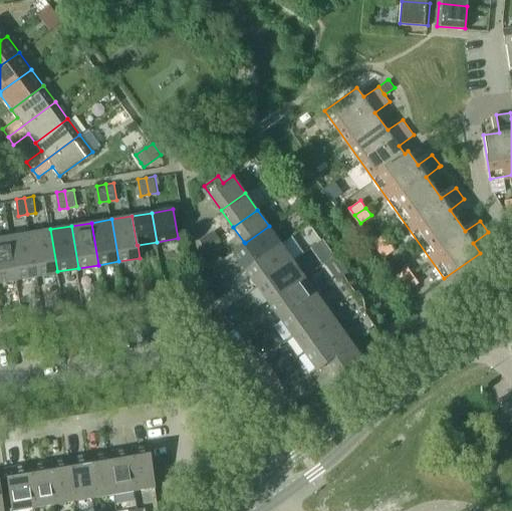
[(281,243),(269,226),(245,243),(244,242),(233,250),(246,268),(281,243)]
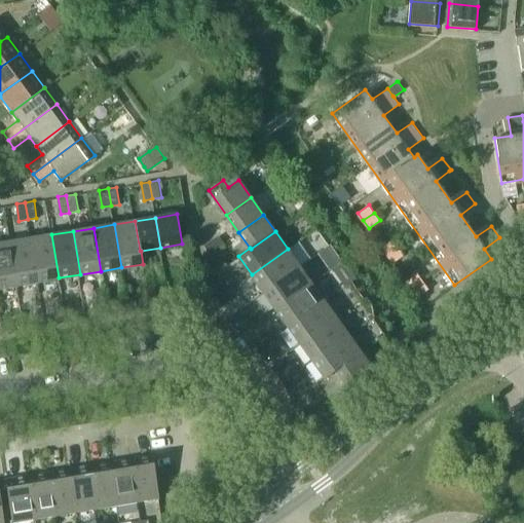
[(31,238),(38,282),(59,277),(51,234),(31,238)]
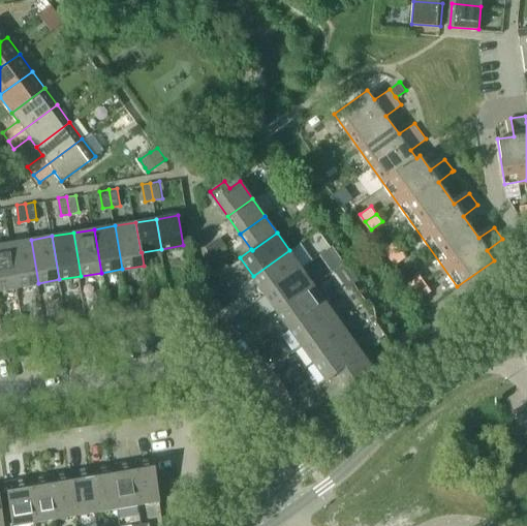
[(211,253),(225,244),(220,237),(206,246),(211,253)]
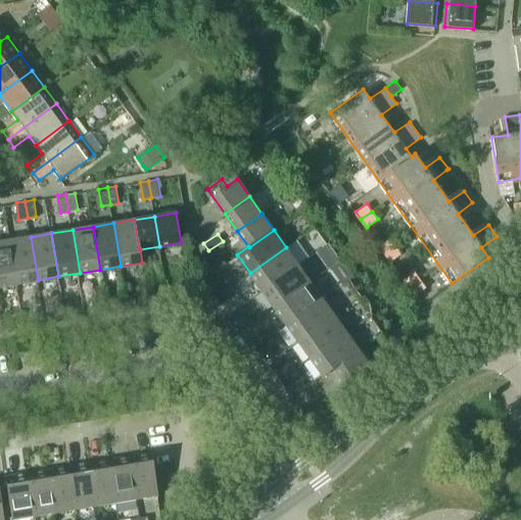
[(10,240),(17,283),(38,280),(31,237),(10,240)]
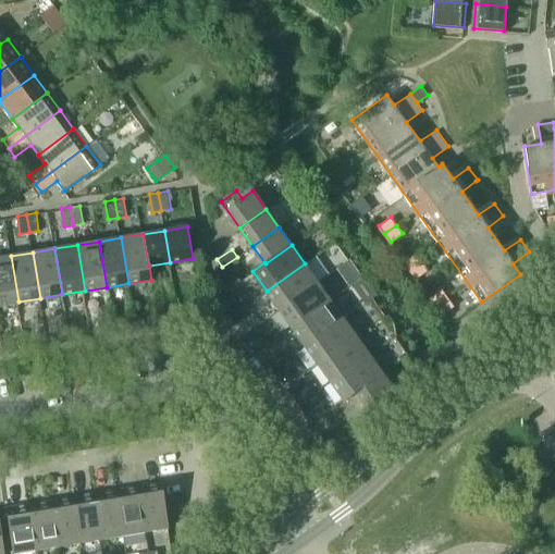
[(416,253),(405,261),(404,261),(410,270),(422,261),(416,253)]
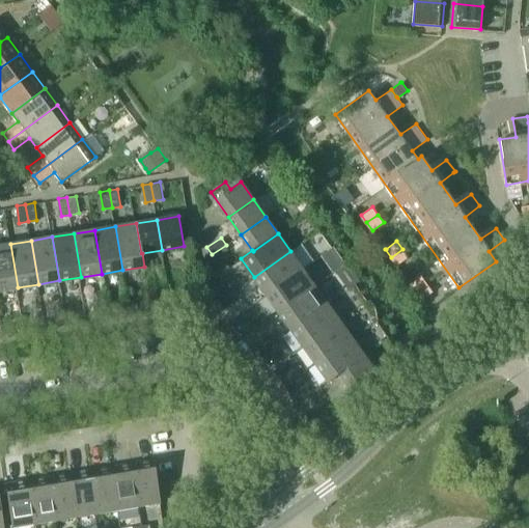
[(0,245),(0,289),(18,287),(10,244),(0,245)]
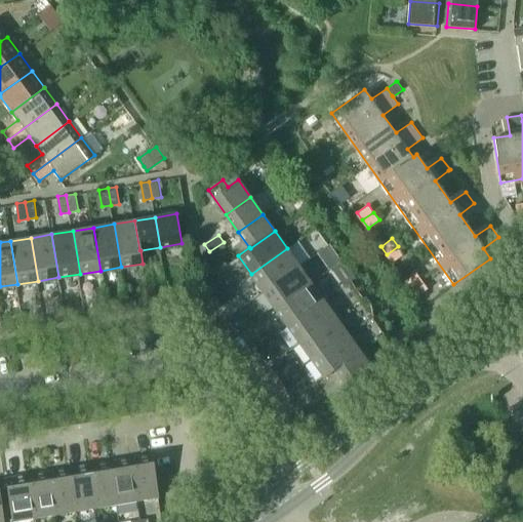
[(398,246),(387,254),(392,262),(403,253),(398,246)]
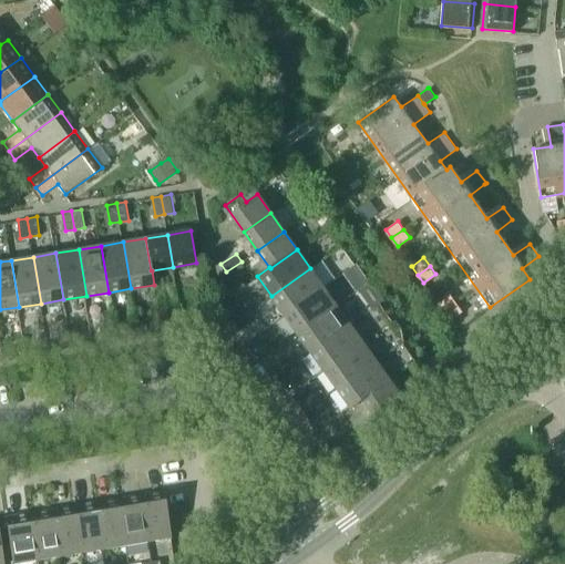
[(322,287),(310,268),(271,296),(285,314),(322,287)]
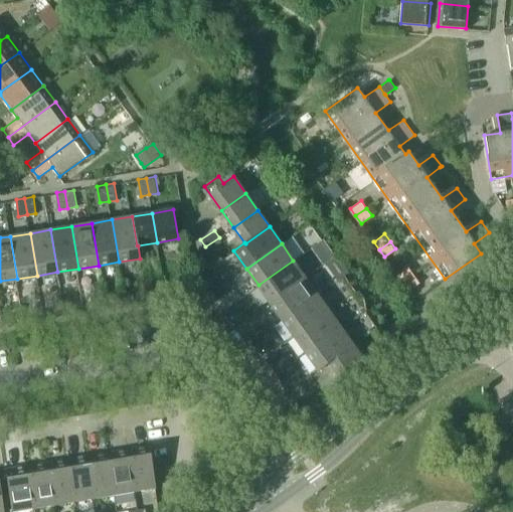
[(209,268),(222,259),(217,251),(204,261),(209,268)]
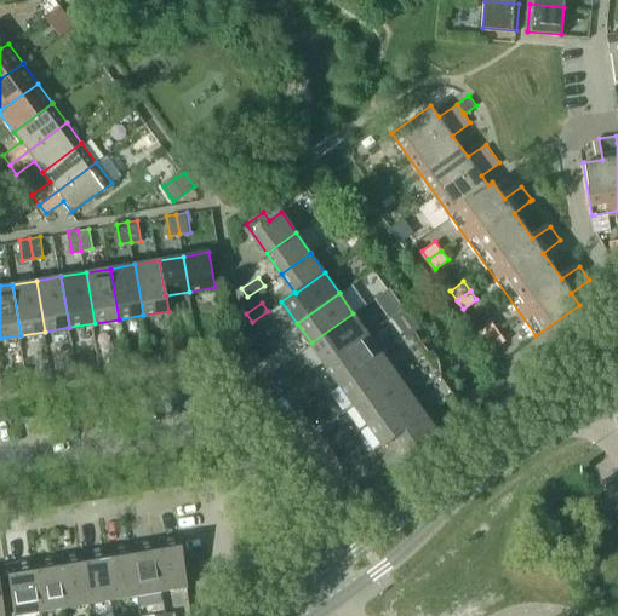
[(353,314),(312,343),(326,363),(367,333),(353,314)]
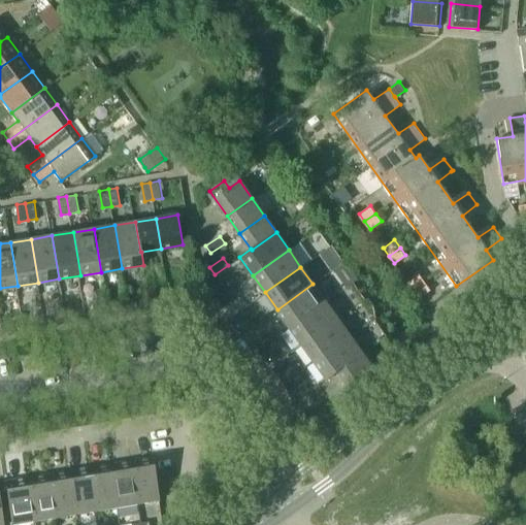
[(407,282),(414,290),(425,282),(419,273),(407,282)]
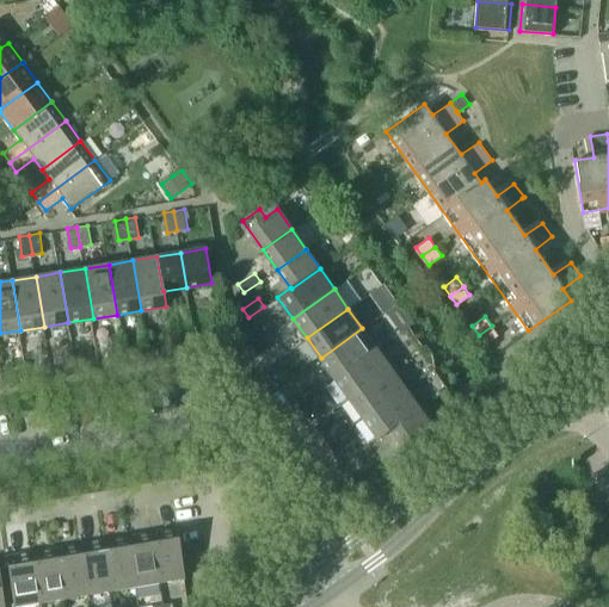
[(247,338),(253,346),(269,334),(263,326),(247,338)]
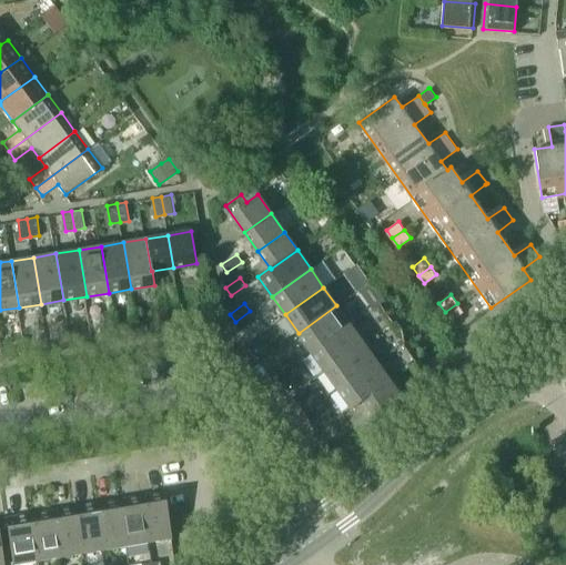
[(445,312),(451,321),(463,312),(457,303),(445,312)]
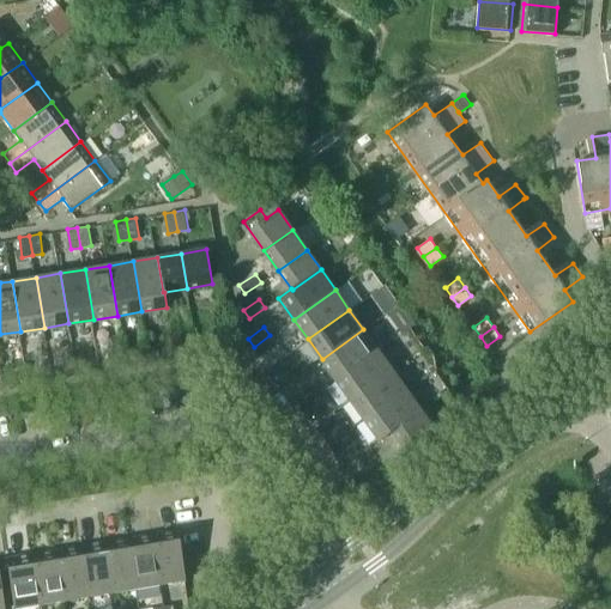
[(377,349),(363,329),(322,359),(336,379),(377,349)]
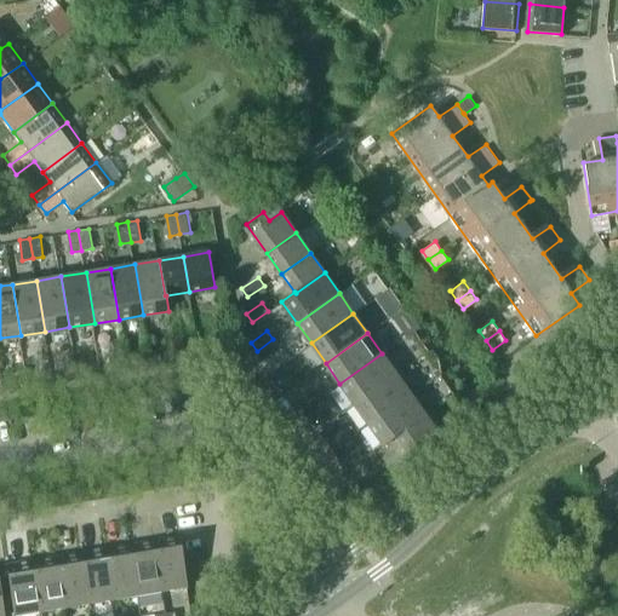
[(263,360),(279,347),(273,339),(257,351),(263,360)]
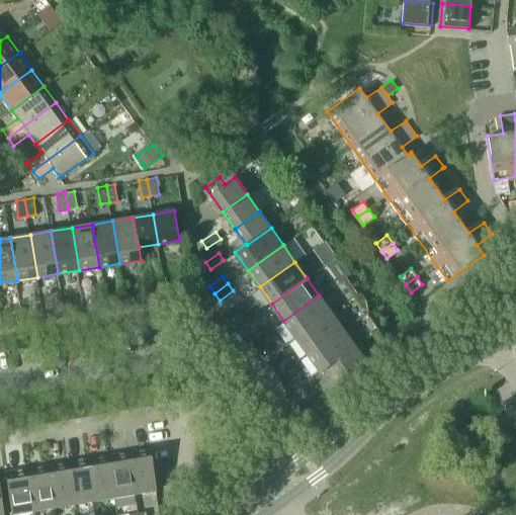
[(319,295),(283,321),(295,337),(331,313),(319,295)]
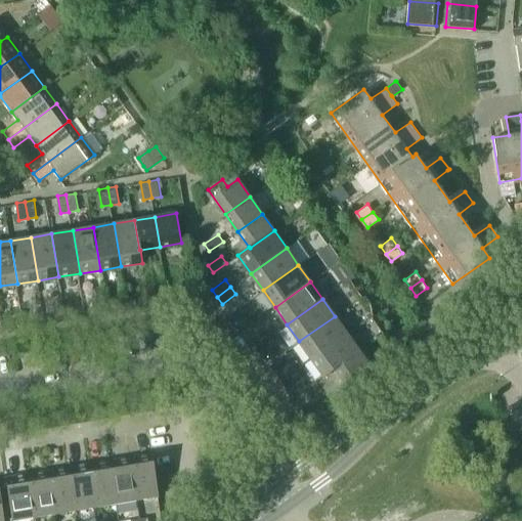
[(222,330),(236,319),(231,312),(217,322),(222,330)]
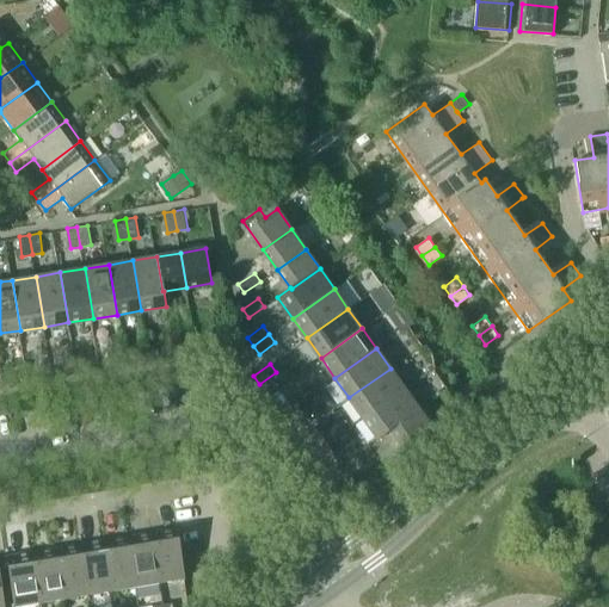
[(405,388),(391,369),(349,397),(363,417),(405,388)]
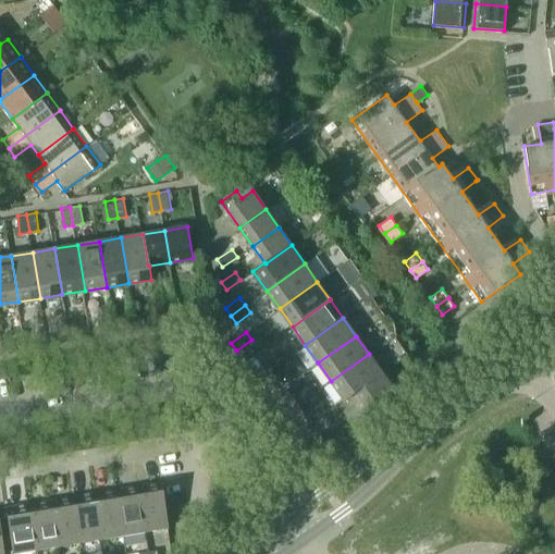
[(272,367),(287,356),(282,349),(268,360),(272,367)]
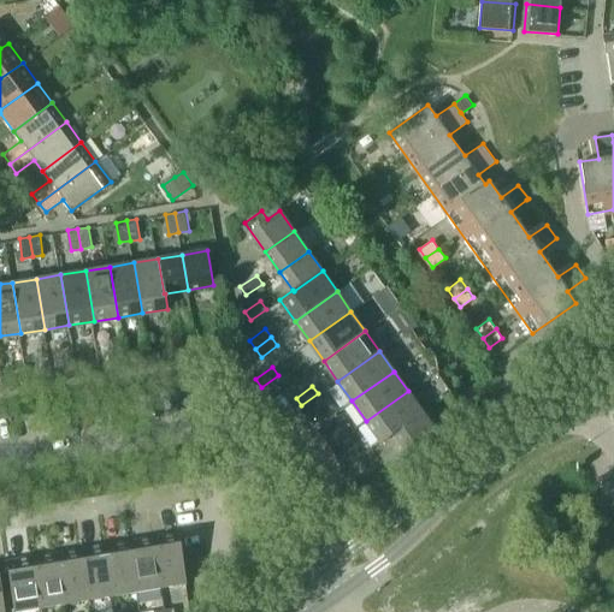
[(423,411),(408,391),(366,421),(382,441),(394,433),(394,432),(423,411)]
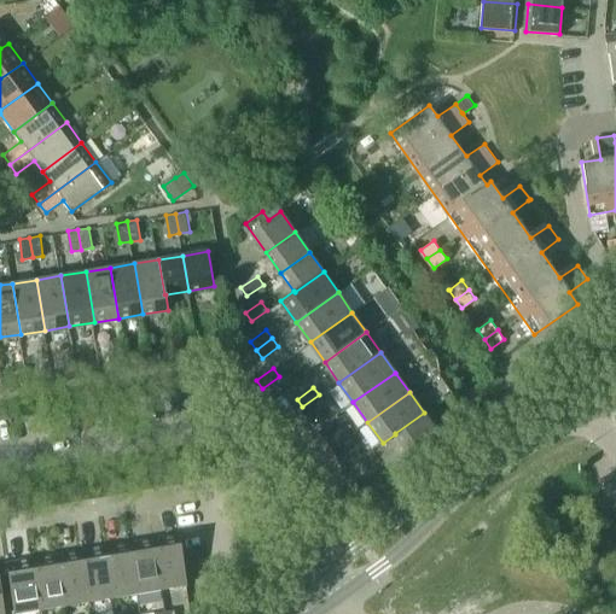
[(302,407),(309,416),(326,404),(319,395),(302,407)]
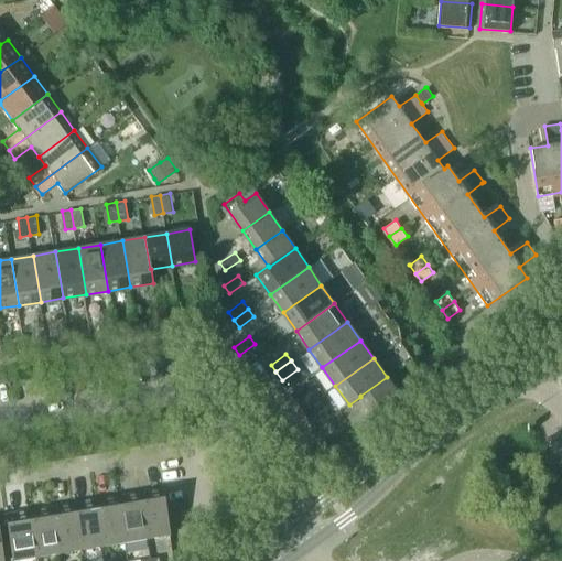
[(360,396),(360,397),(374,414),(400,396),(387,377),(360,396)]
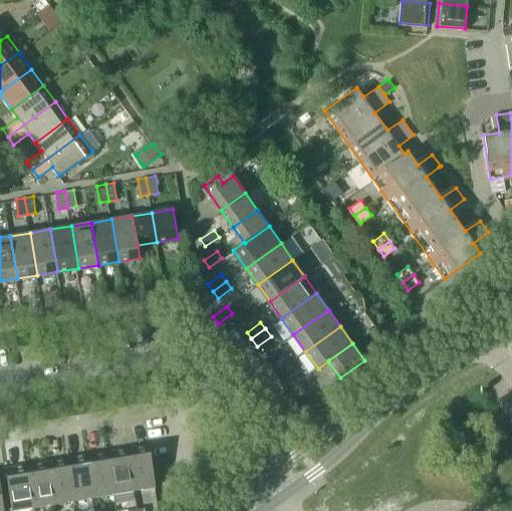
[(275,371),(289,361),(285,355),(271,365),(275,371)]
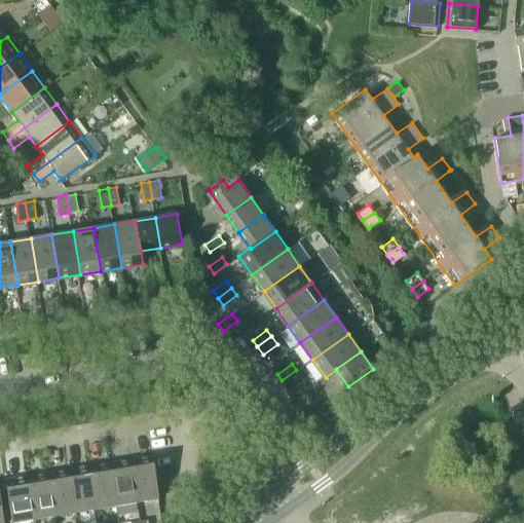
[(282,380),(288,388),(302,378),(296,370),(282,380)]
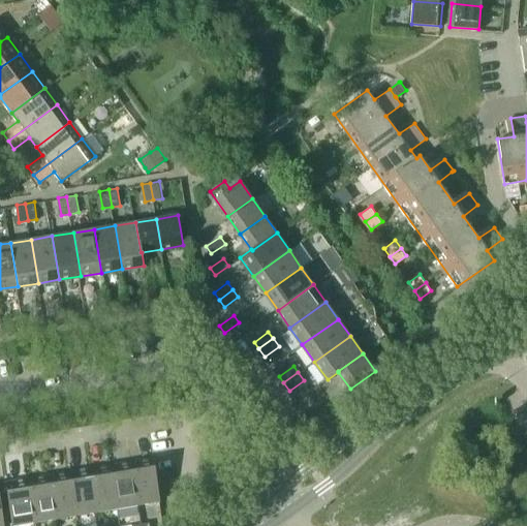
[(309,419),(308,418),(304,411),(289,421),(295,429),(309,419)]
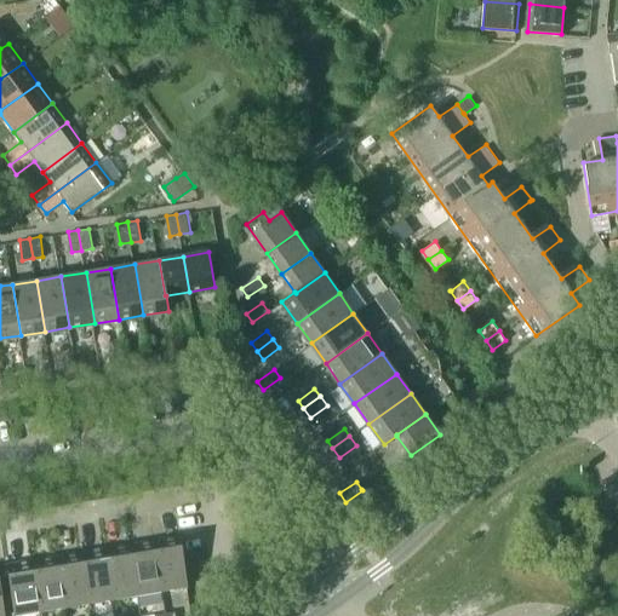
[(162,589),(188,586),(179,535),(154,539),(162,589)]
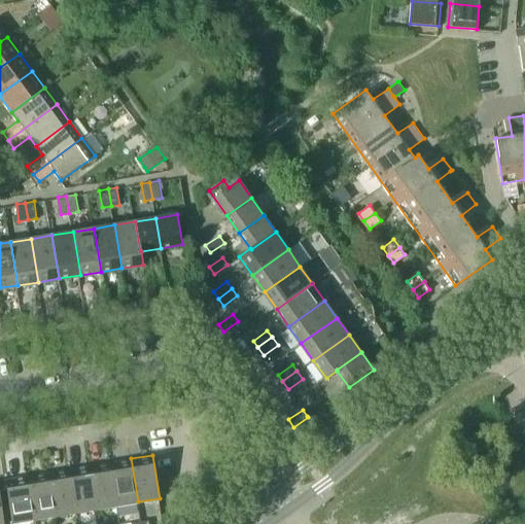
[(131,458),(110,462),(117,505),(138,501),(131,458)]
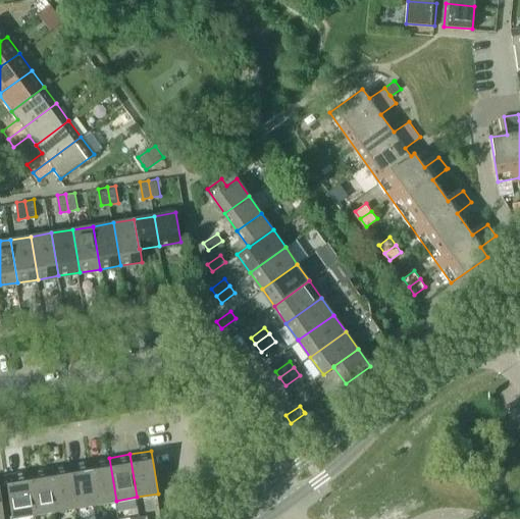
[(109,458),(89,461),(96,504),(116,501),(109,458)]
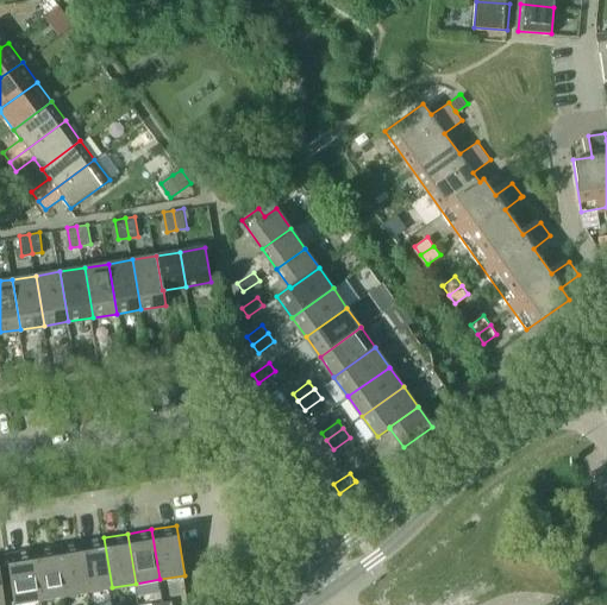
[(104,537),(79,541),(87,592),(112,587),(104,537)]
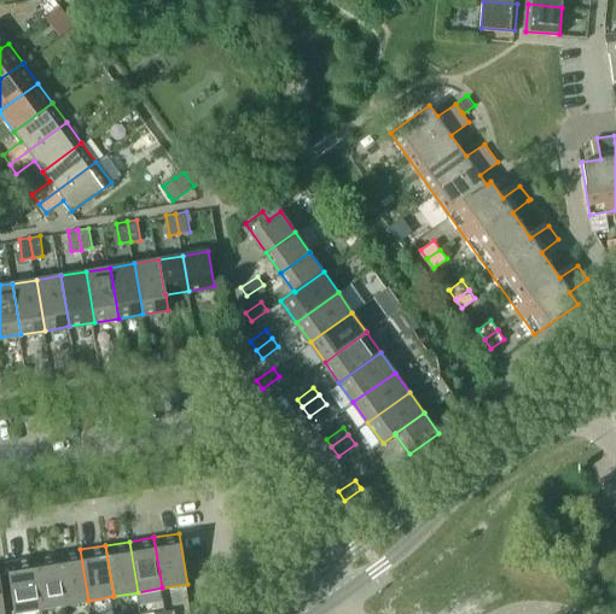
[(80,549),(56,554),(64,604),(88,601),(80,549)]
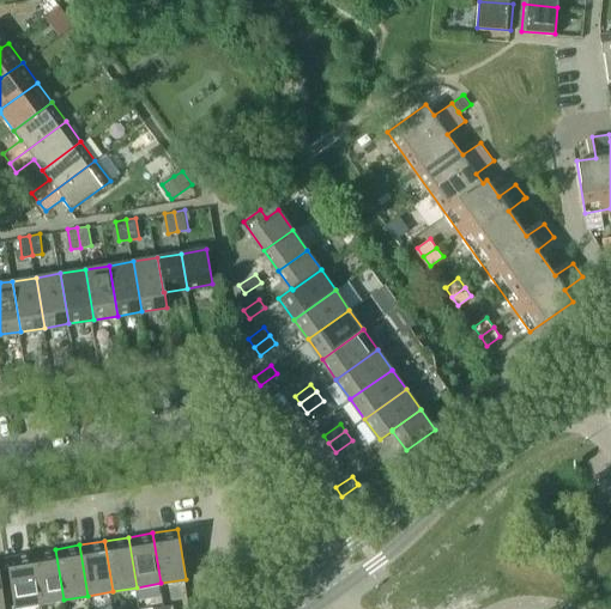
[(55,549),(31,553),(40,603),(64,600),(55,549)]
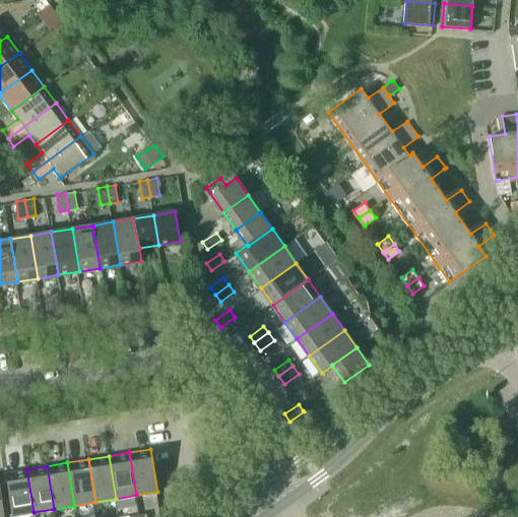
[(34,512),(26,469),(5,473),(12,516),(34,512)]
